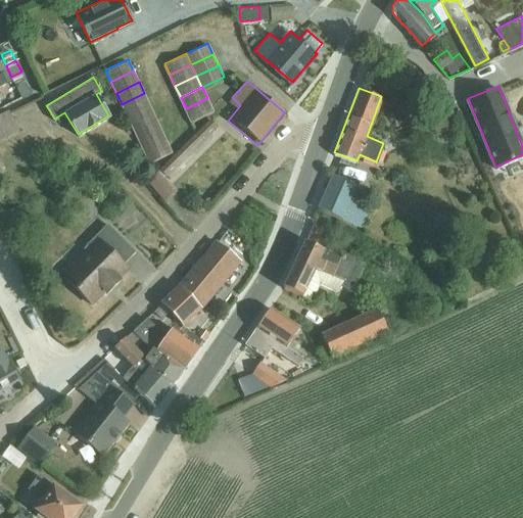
[(122,104),(128,115),(149,105),(144,93),(122,104)]
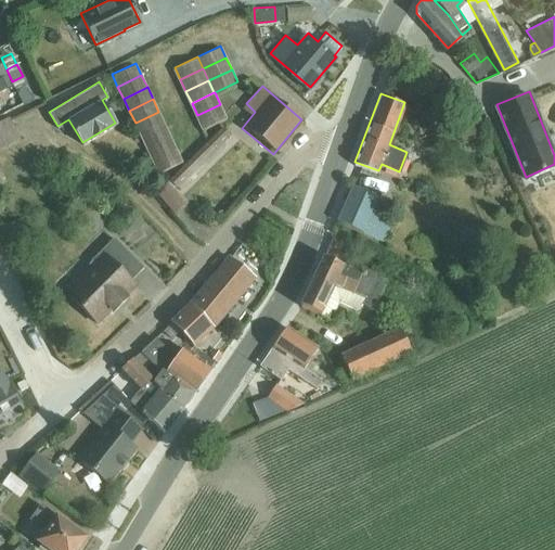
[(203,126),(226,115),(220,104),(197,115),(203,126)]
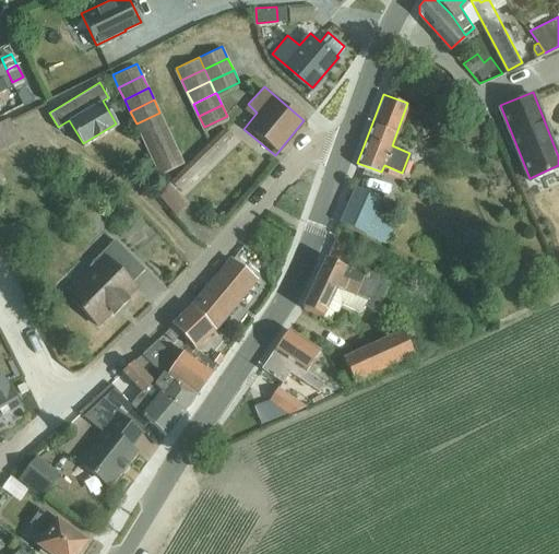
[(137,124),(142,136),(166,125),(159,113),(137,124)]
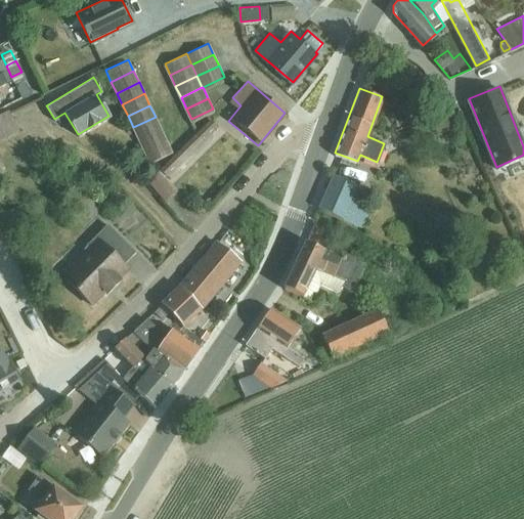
[(0,137),(17,129),(8,109),(0,112),(0,137)]
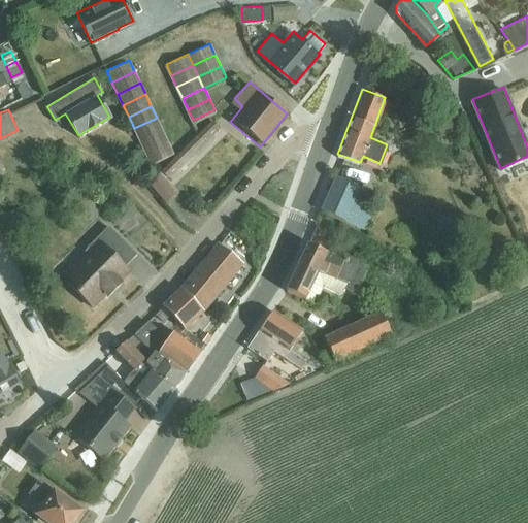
[(149,180),(167,201),(178,191),(166,176),(167,174),(168,175),(169,174),(172,177),(216,135),(212,131),(220,124),(212,117),(161,167),(162,168),(149,180)]
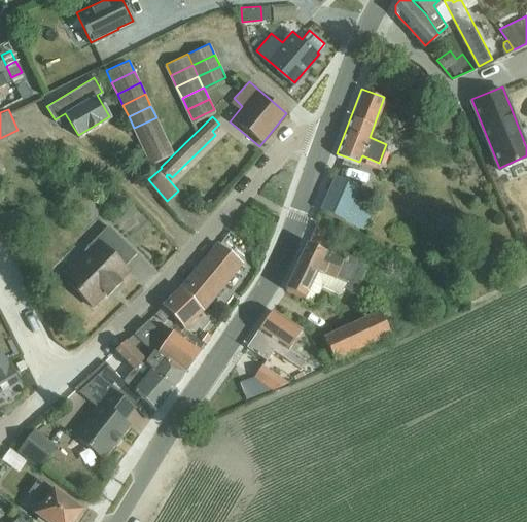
[(139,139),(162,129),(156,117),(134,128),(139,139)]
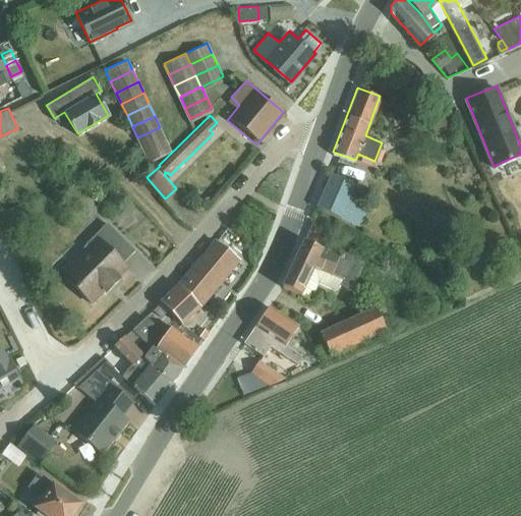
[(137,137),(143,149),(166,138),(160,127),(137,137)]
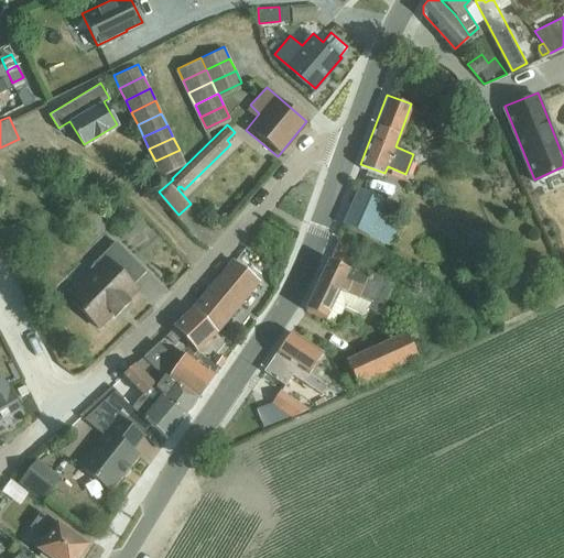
[(161,174),(185,162),(180,150),(155,161),(161,174)]
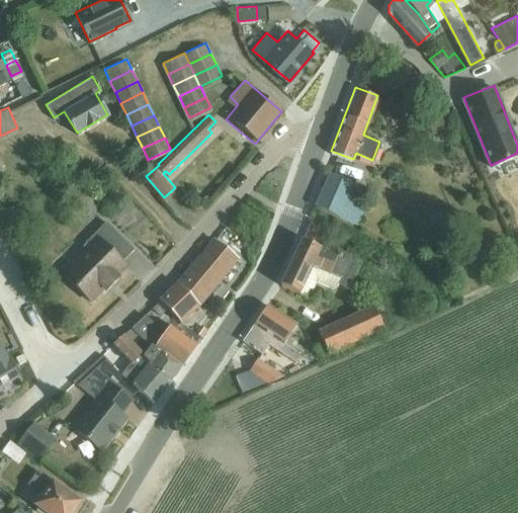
[(315,204),(356,223),(364,203),(347,196),(353,181),(330,171),(315,204)]
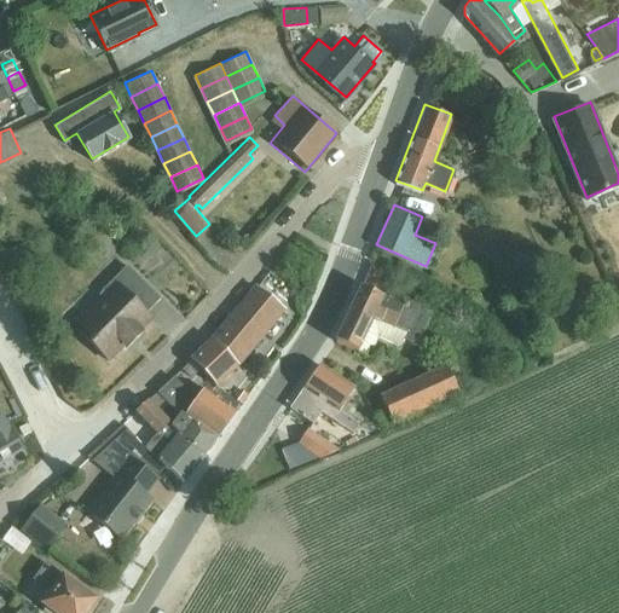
[(75,323),(75,324),(108,357),(123,341),(126,343),(140,330),(138,327),(150,314),(145,310),(160,295),(127,261),(102,287),(106,291),(75,323)]
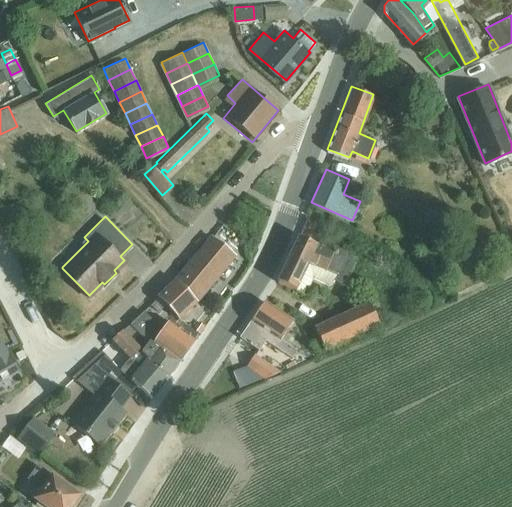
[(298,235),(283,268),(277,280),(301,291),(305,283),(309,285),(314,275),(331,283),(334,278),(343,282),(356,255),(334,244),(331,250),(315,243),(298,235)]
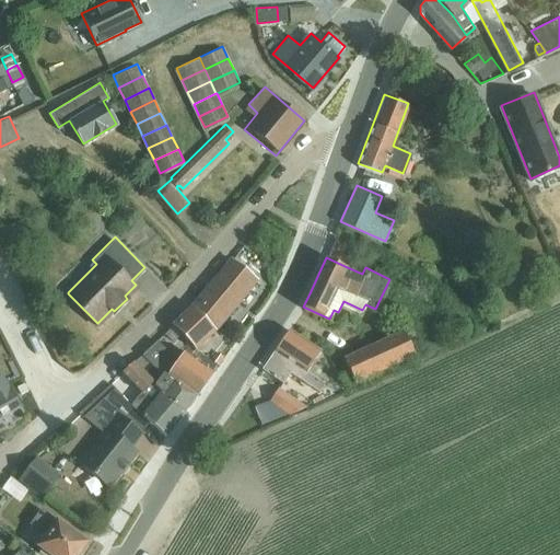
[(213,330),(255,278),(231,258),(193,305),(173,324),(195,347),(213,330)]
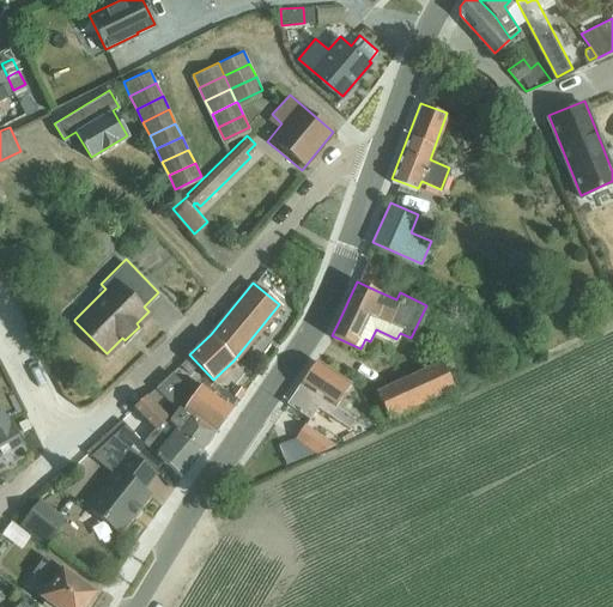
[(449,377),(460,372),(453,357),(442,362),(441,360),(376,390),(388,416),(454,387),(449,377)]
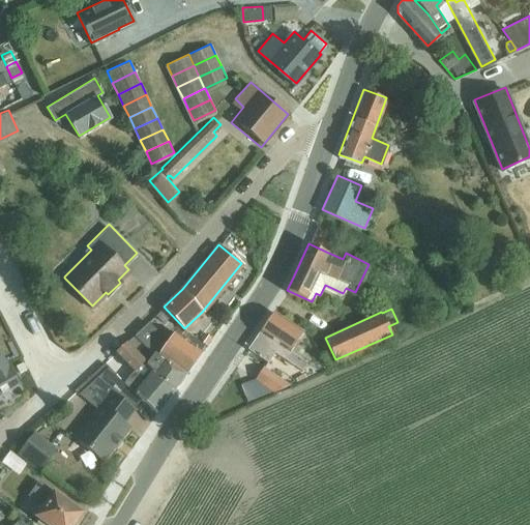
[(275,350),(302,369),(307,361),(290,350),(303,330),(273,310),(248,348),(268,360),(275,350)]
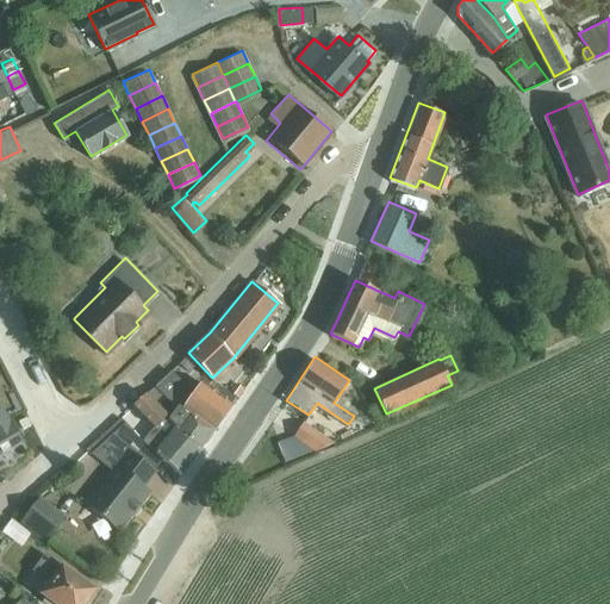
[(154,384),(155,384),(161,391),(173,403),(174,403),(179,405),(213,430),(232,404),(201,381),(191,396),(186,391),(188,388),(169,369),(154,384)]
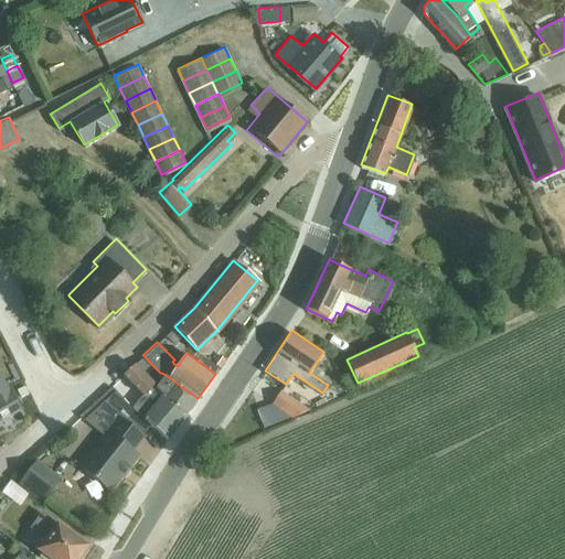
[(135,364),(141,372),(149,362),(144,355),(135,364)]
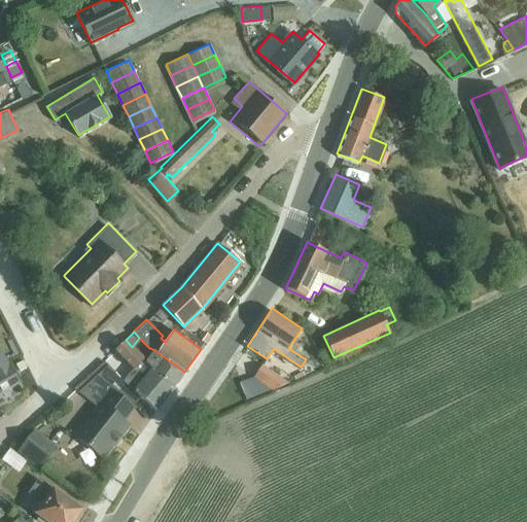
[(172,388),(146,361),(132,347),(126,340),(115,349),(133,367),(123,379),(132,389),(140,395),(156,409),(172,388)]
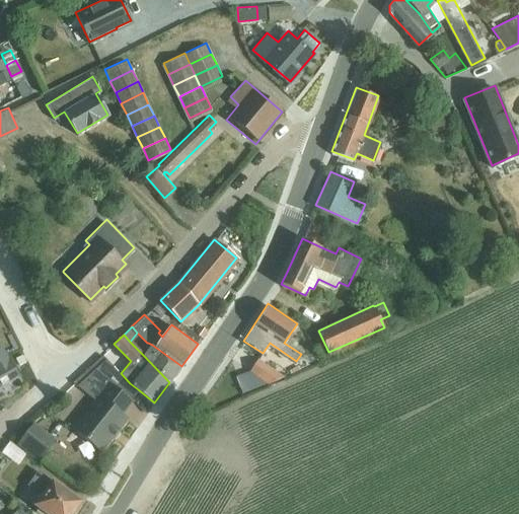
[(0,385),(1,384),(4,386),(8,384),(7,381),(18,374),(0,342),(0,385)]
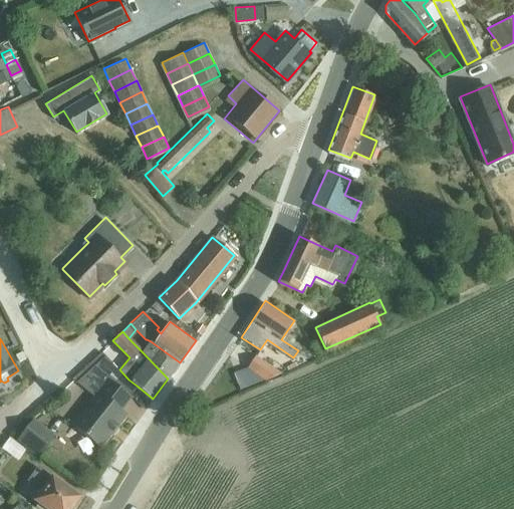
[(180,362),(151,341),(143,352),(168,378),(180,362)]
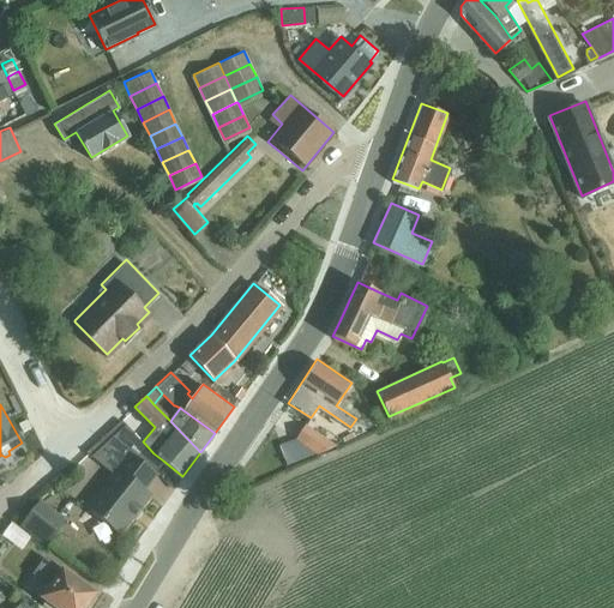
[(335,443),(305,422),(295,435),(317,451),(335,443)]
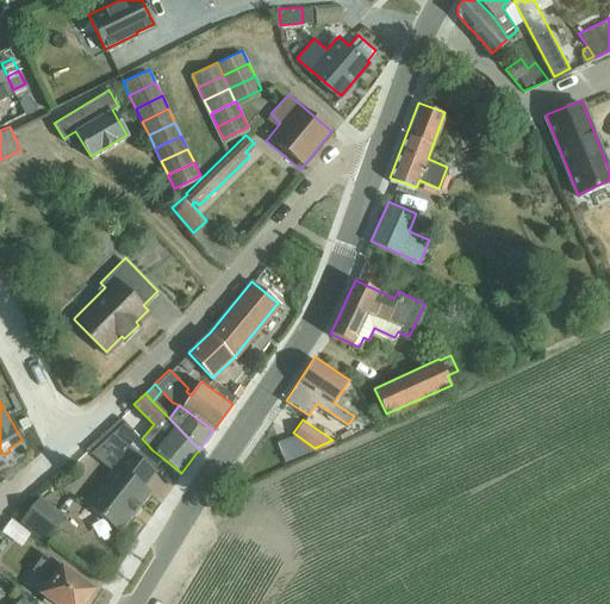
[(116,466),(86,502),(118,527),(149,489),(143,484),(154,469),(154,468),(162,458),(153,450),(142,439),(135,430),(124,444),(111,461),(116,466)]
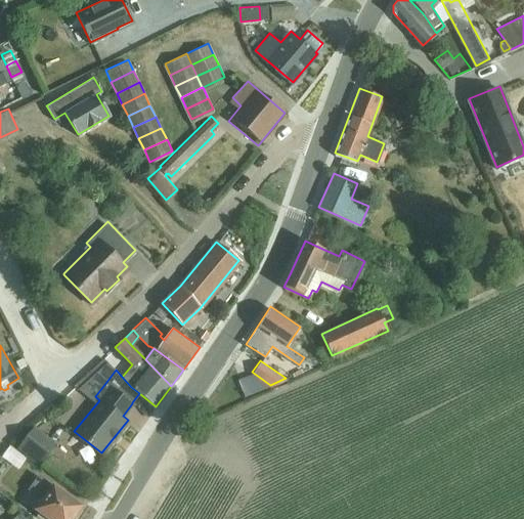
[(18,445),(40,463),(55,442),(34,426),(18,445)]
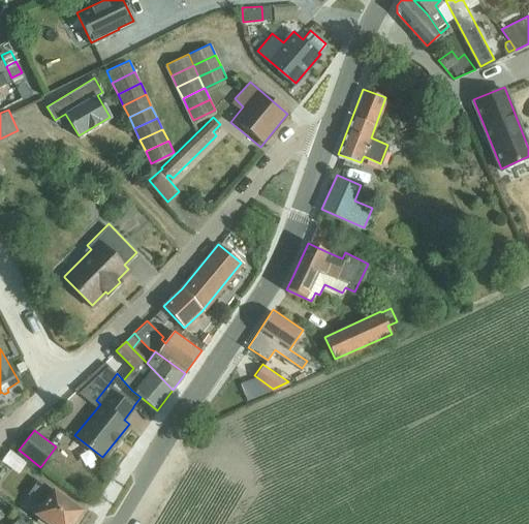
[(74,523),(74,522),(82,512),(38,480),(29,493),(44,503),(36,515),(38,516),(38,520),(43,523),(48,522),(50,523),(74,523)]
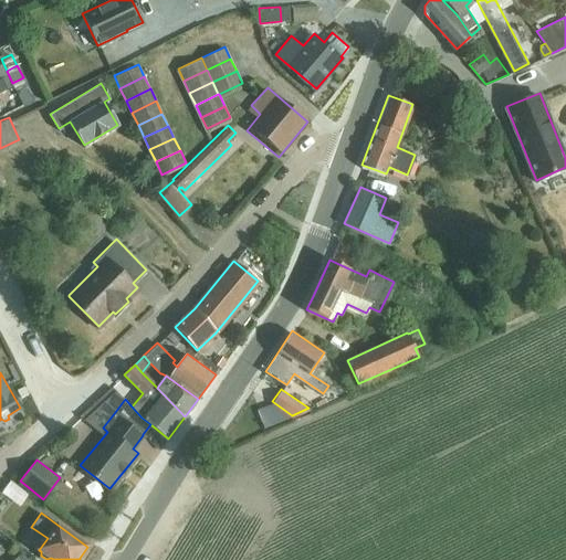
[(31,559),(21,550),(11,559),(31,559)]
